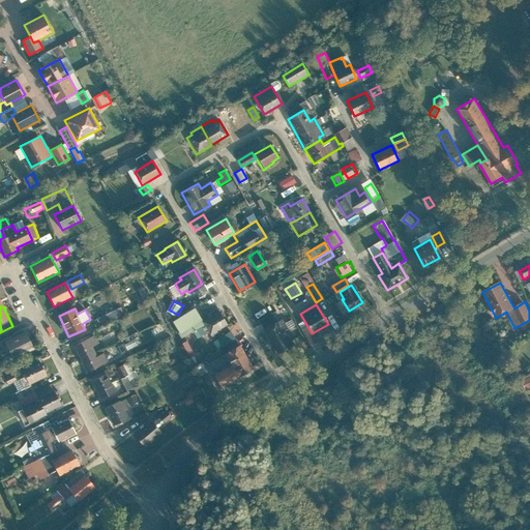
[(119,308),(96,319),(99,325),(109,321),(109,322),(122,316),(119,308)]
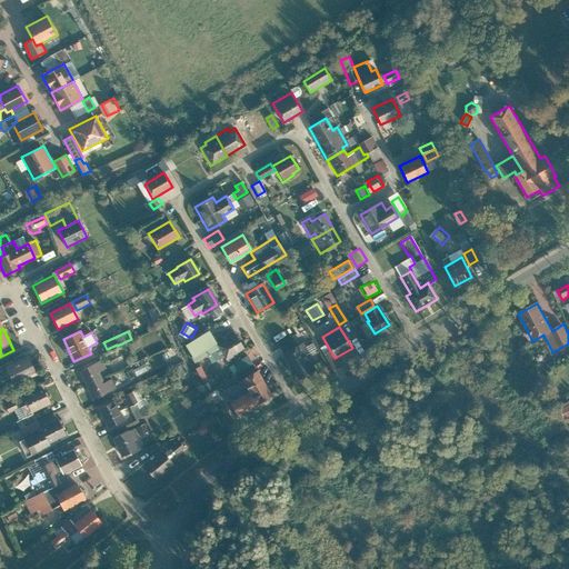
[(226,359),(243,348),(235,335),(217,346),(226,359)]
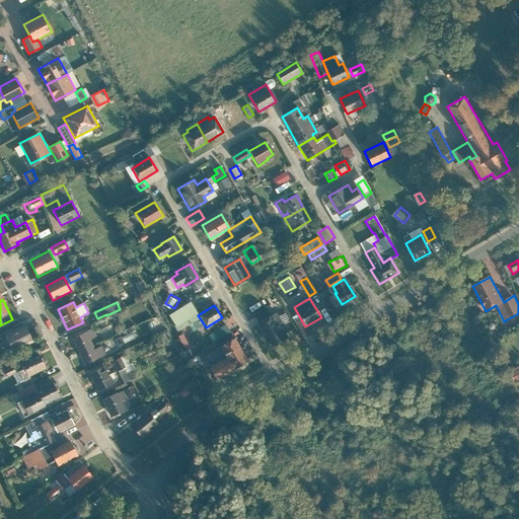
[(251,313),(256,323),(271,315),(265,306),(251,313)]
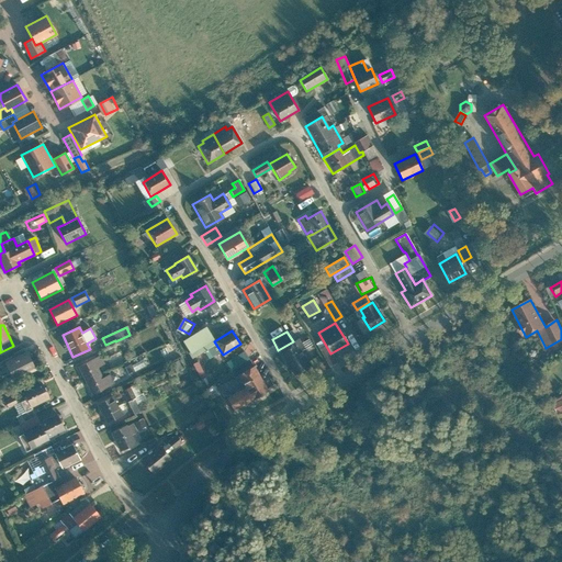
[(293,341),(278,350),(293,375),(310,366),(301,351),(304,349),(298,338),(293,341)]
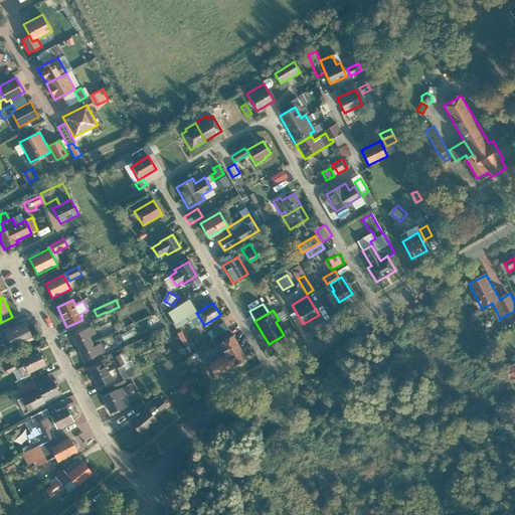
[(211,339),(227,329),(223,322),(206,332),(211,339)]
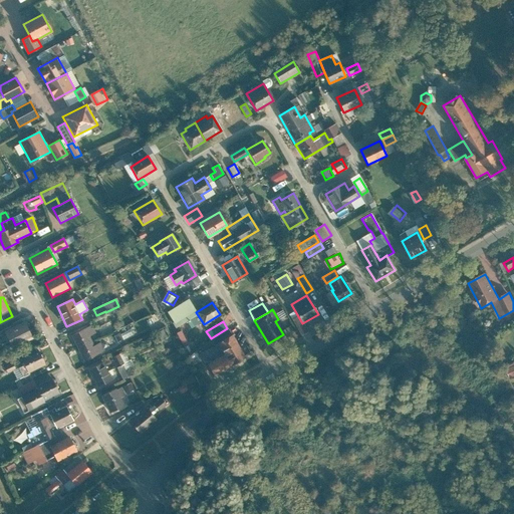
[(120,341),(139,333),(134,322),(115,330),(120,341)]
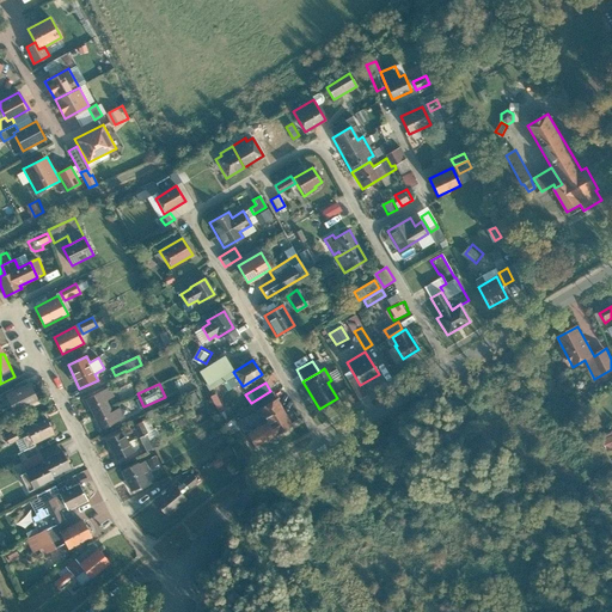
[(29,385),(7,397),(16,414),(38,402),(29,385)]
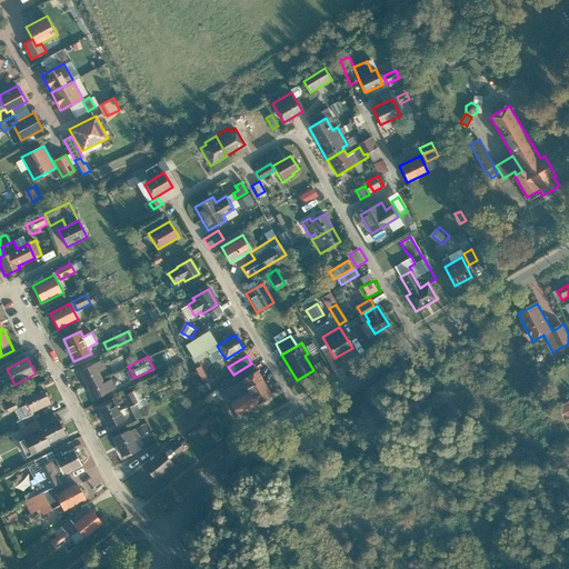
[(78,372),(86,387),(102,378),(99,372),(107,368),(102,359),(78,372)]
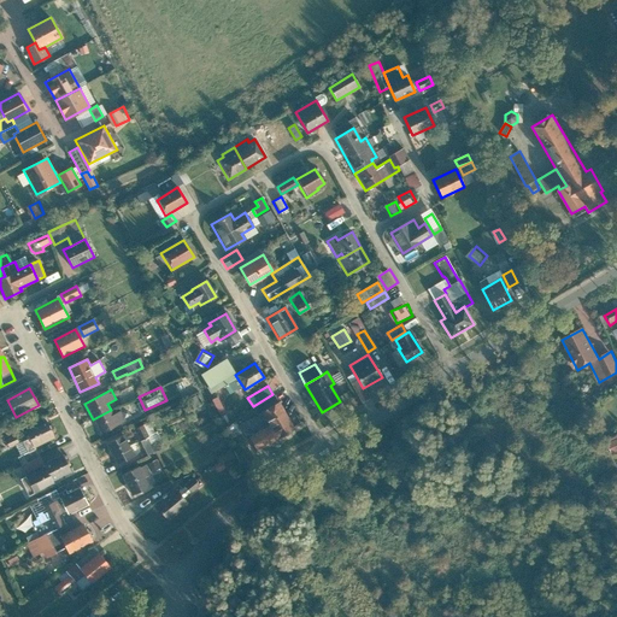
[(221,395),(215,398),(223,416),(229,412),(221,395)]
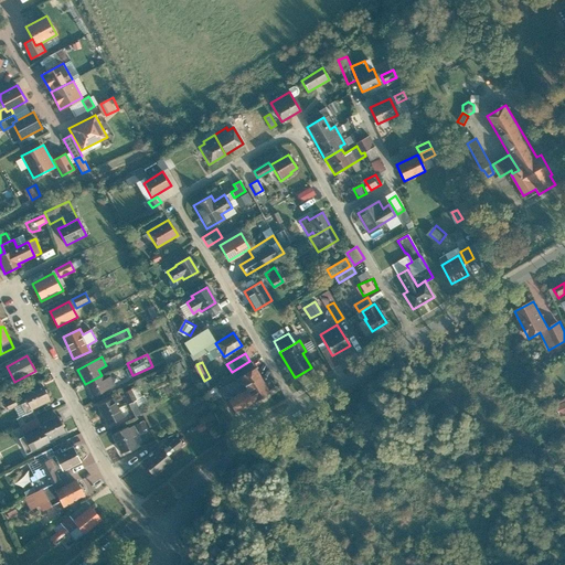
[(269,393),(254,369),(237,379),(245,391),(227,401),(235,413),(269,393)]
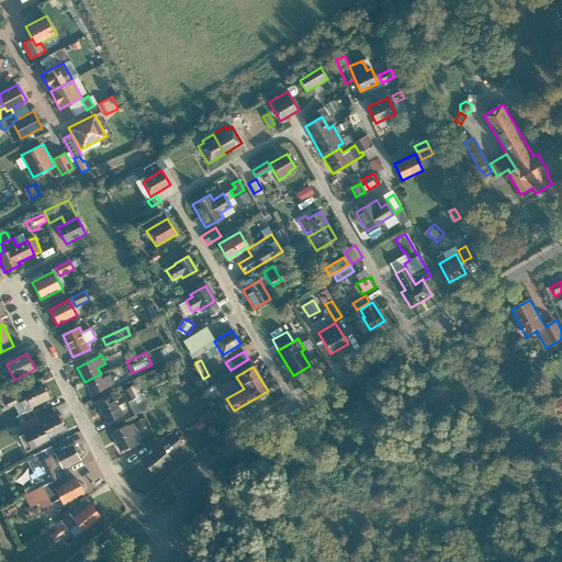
[(103,379),(101,373),(85,382),(92,396),(115,384),(110,374),(103,379)]
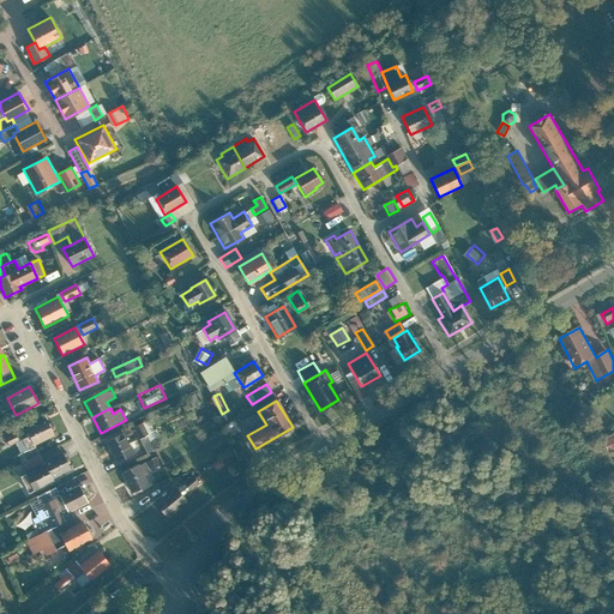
[(46,419),(25,428),(34,446),(54,437),(46,419)]
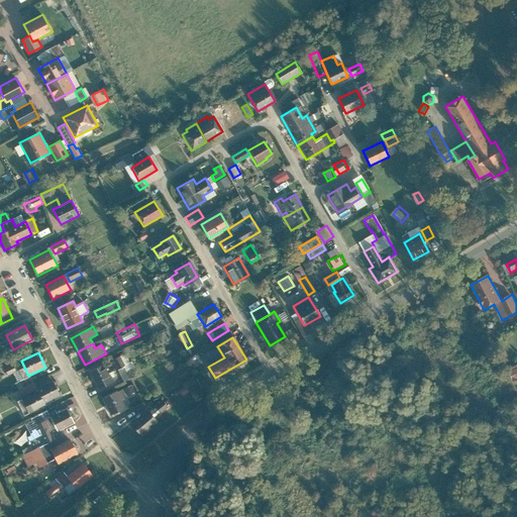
[(120,357),(112,360),(123,382),(135,376),(131,370),(127,372),(120,357)]
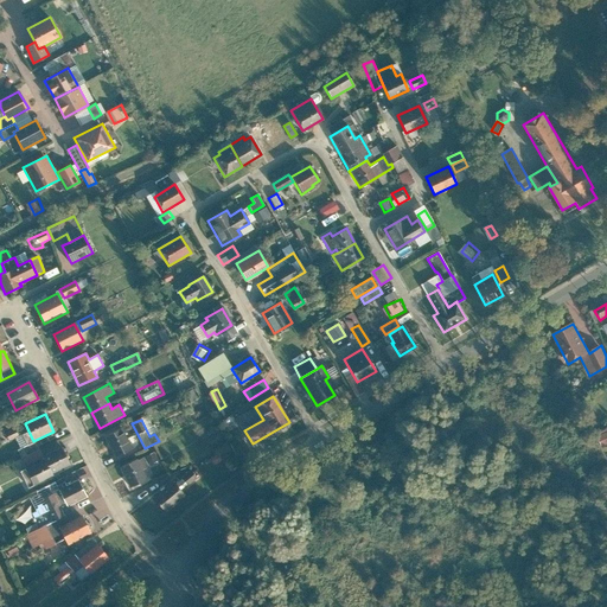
[(122,428),(106,436),(116,457),(133,449),(122,428)]
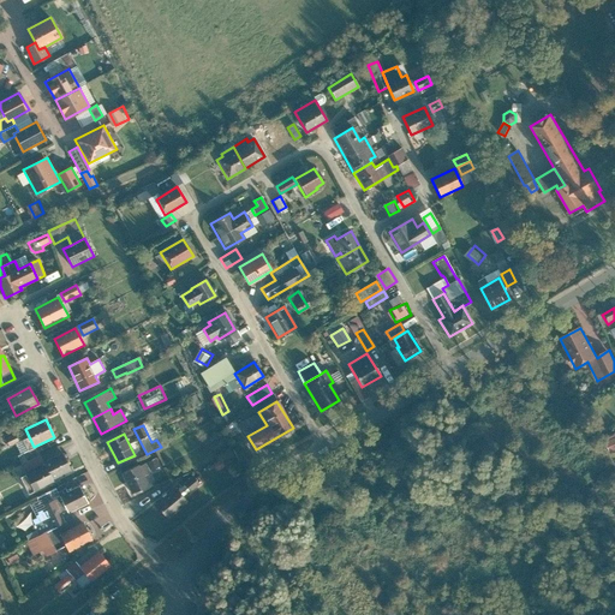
[(28,441),(21,445),(24,452),(31,449),(28,441)]
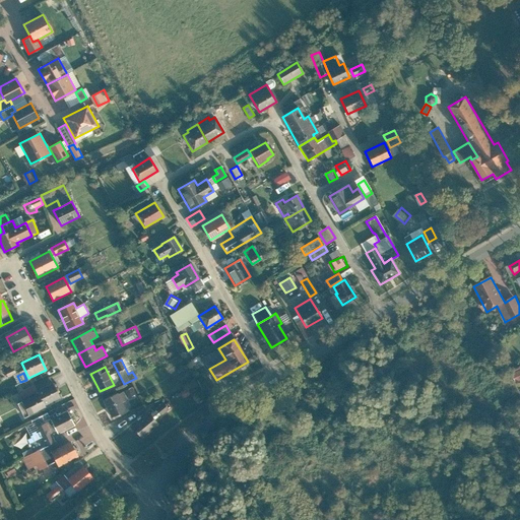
[(15,386),(18,393),(34,386),(30,380),(15,386)]
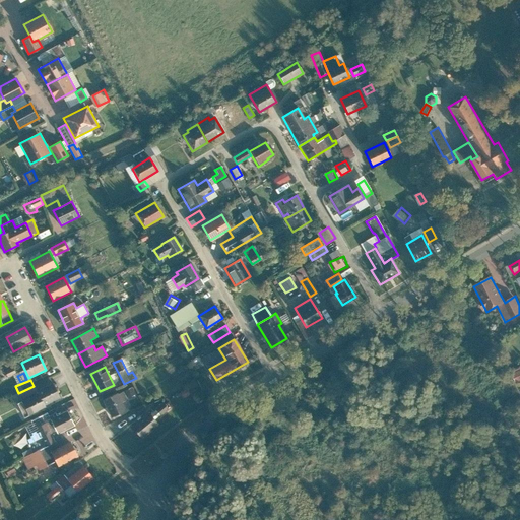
[(38,394),(16,404),(24,418),(46,408),(45,406),(61,398),(54,383),(37,392),(38,394)]
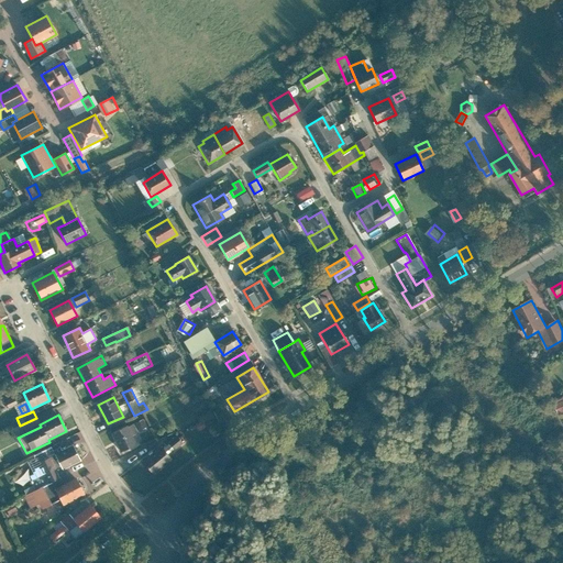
[(39,424),(36,418),(20,426),(23,432),(39,424)]
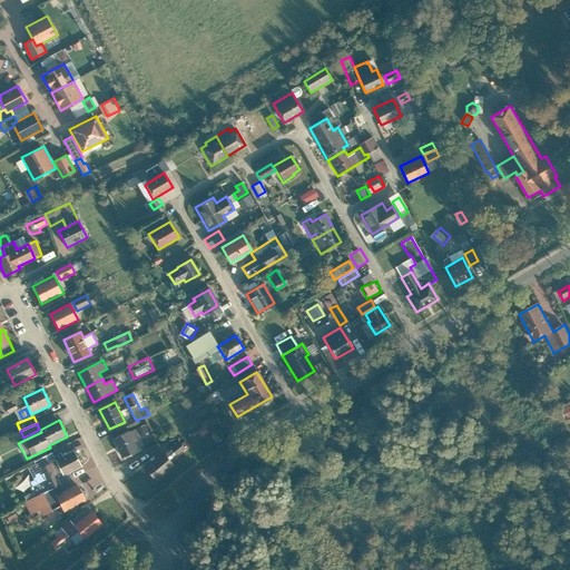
[(148,432),(145,425),(137,429),(140,436),(148,432)]
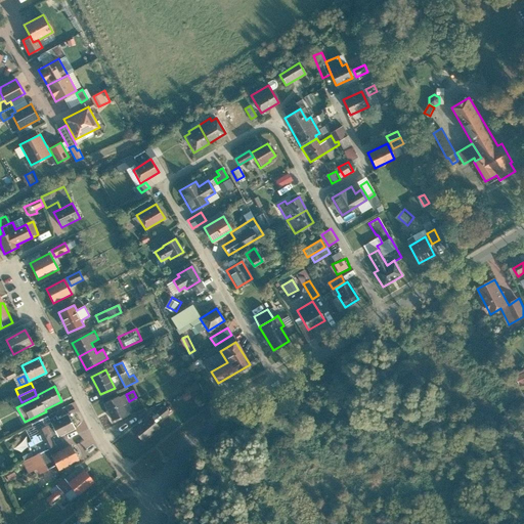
[(119,396),(103,404),(113,421),(127,413),(123,406),(129,403),(125,395),(119,398),(119,396)]
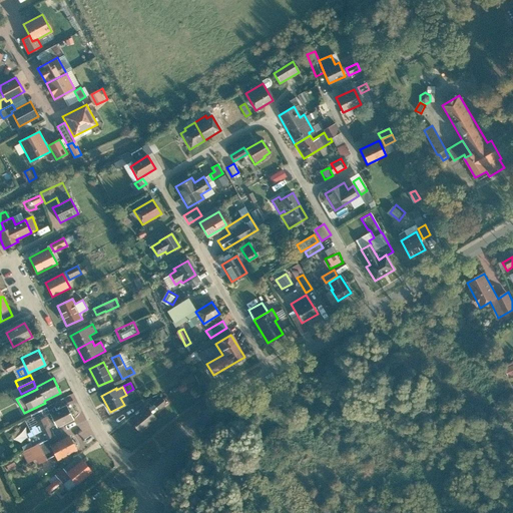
[(166,404),(161,398),(153,405),(158,411),(166,404)]
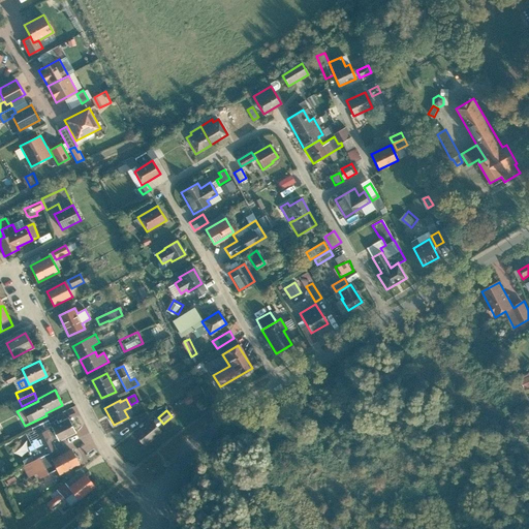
[(75,432),(68,418),(52,428),(59,441),(75,432)]
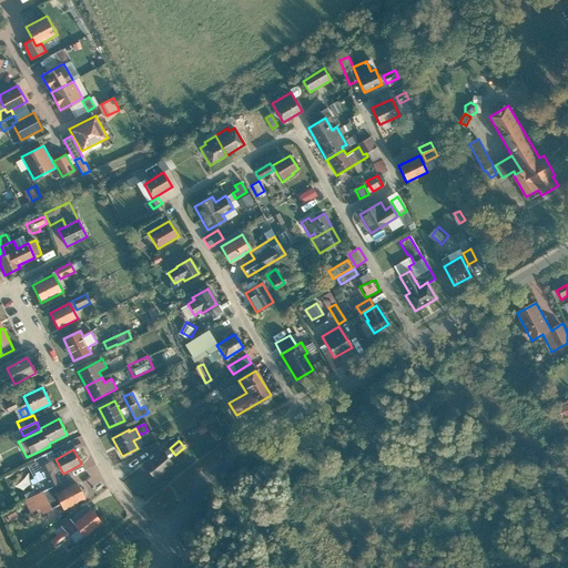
[(174,465),(163,452),(144,466),(155,480),(174,465)]
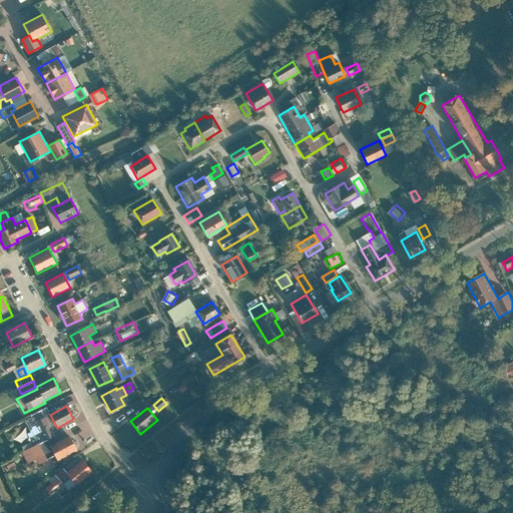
[(54,437),(45,418),(35,422),(40,433),(27,439),(31,448),(54,437)]
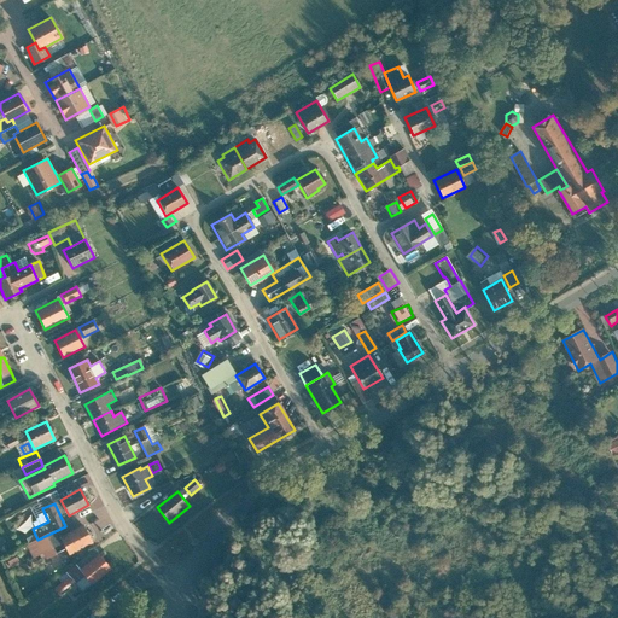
[(46,536),(56,554),(65,549),(69,557),(92,543),(82,526),(60,537),(58,531),(46,536)]
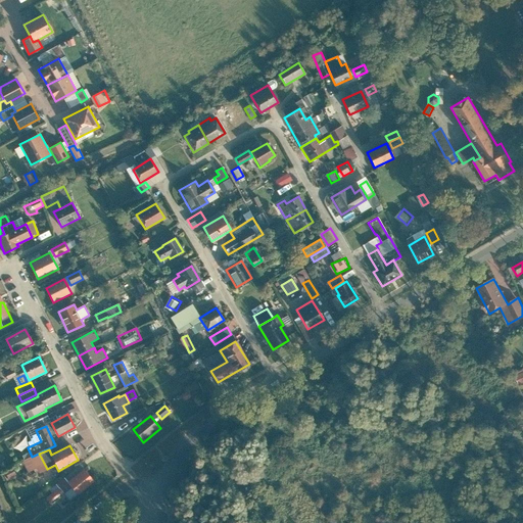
[(47,469),(39,454),(22,462),(28,473),(36,469),(39,474),(47,469)]
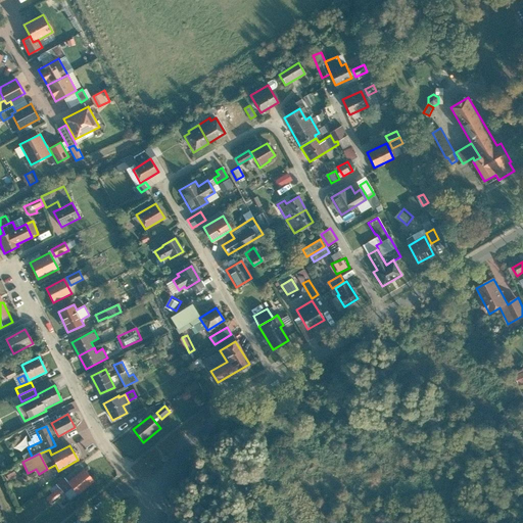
[(69,502),(94,481),(84,469),(67,482),(73,488),(63,494),(69,502)]
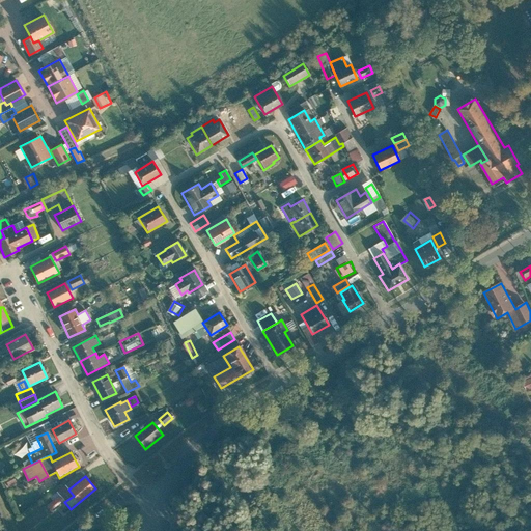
[(59,496),(47,506),(52,512),(64,502),(59,496)]
